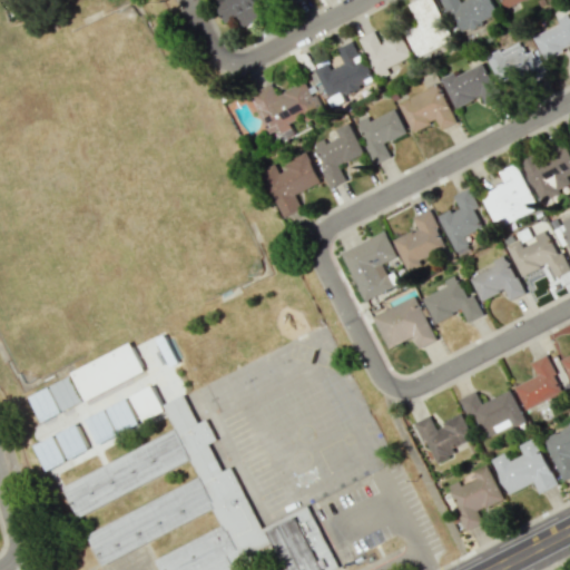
[(220,0),(215,2),(224,22),(238,17),(242,25),(265,15),(258,0),(220,0)]
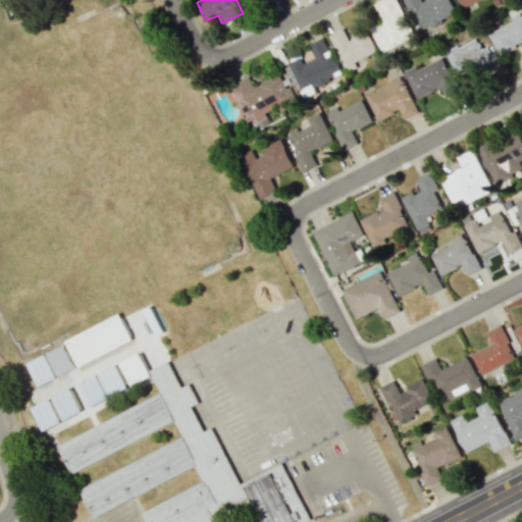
[(370,23),(380,51),(413,39),(399,0),(379,0),(375,2),(381,19),(370,23)]
